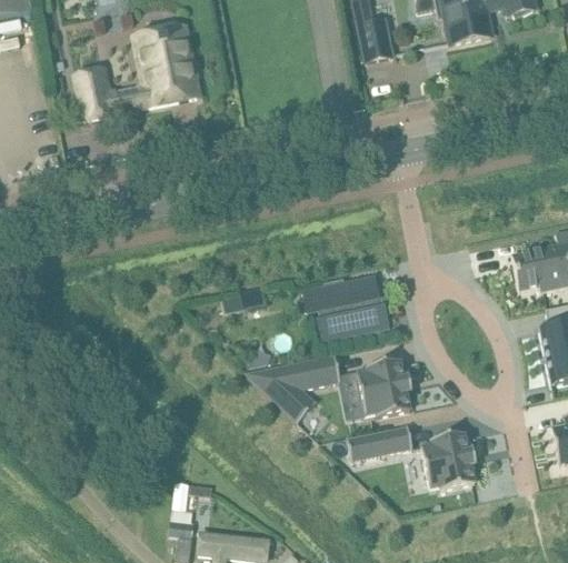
[(0,0),(0,17),(30,10),(27,0),(0,0)]
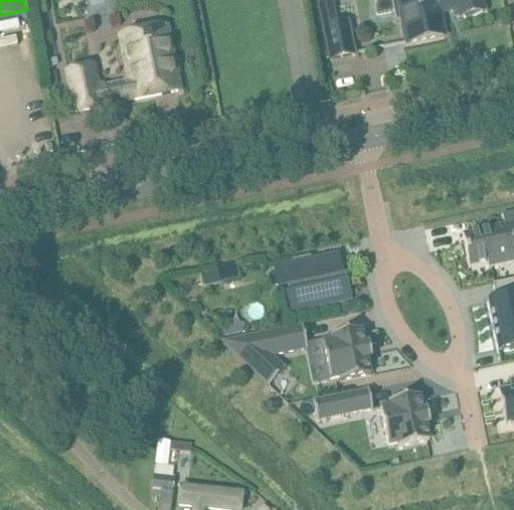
[(376,0),(377,11),(394,7),(395,15),(401,14),(407,40),(445,32),(440,10),(459,6),(460,12),(484,7),(482,0),(376,0)]
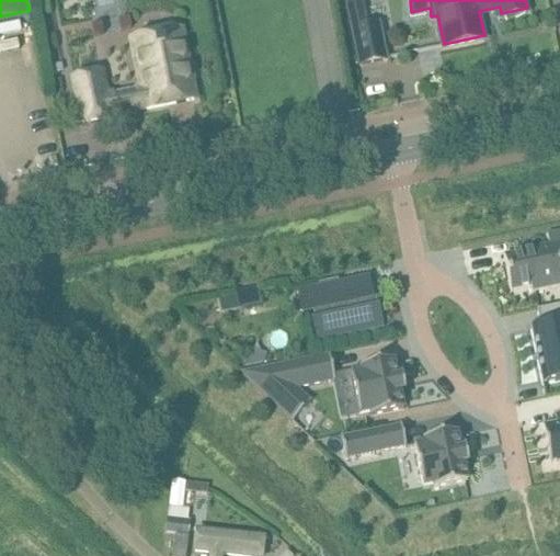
[(379,21),(353,25),(361,60),(386,55),(379,21)]
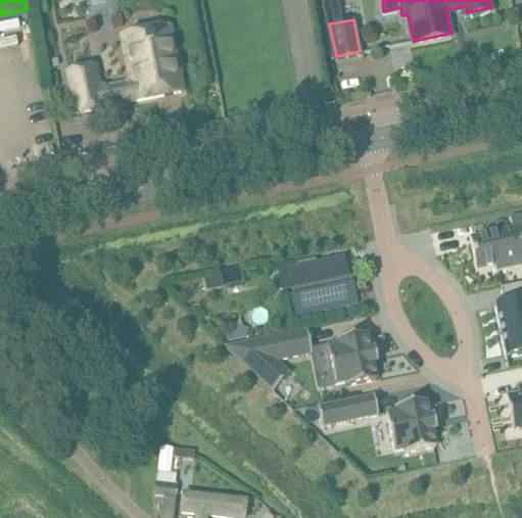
[(124,34),(137,98),(181,89),(169,25),(148,29),(124,34)]
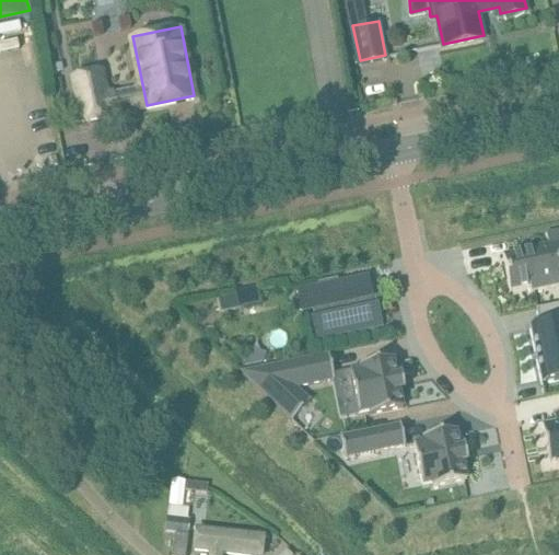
[(109,110),(102,69),(73,74),(82,118),(111,112),(109,110)]
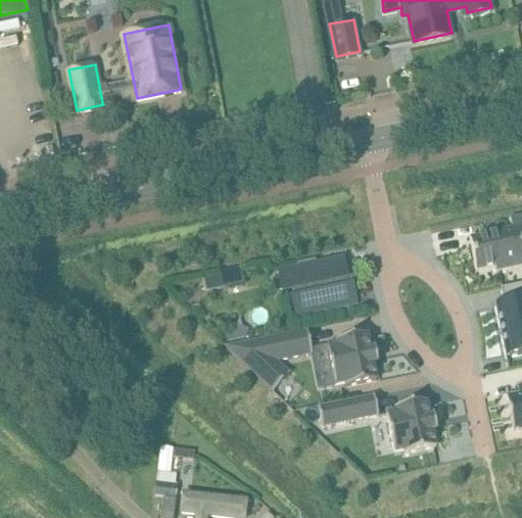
[(521,210),(511,215),(513,225),(500,227),(500,229),(470,235),(477,268),(495,264),(496,269),(521,263),(521,210)]
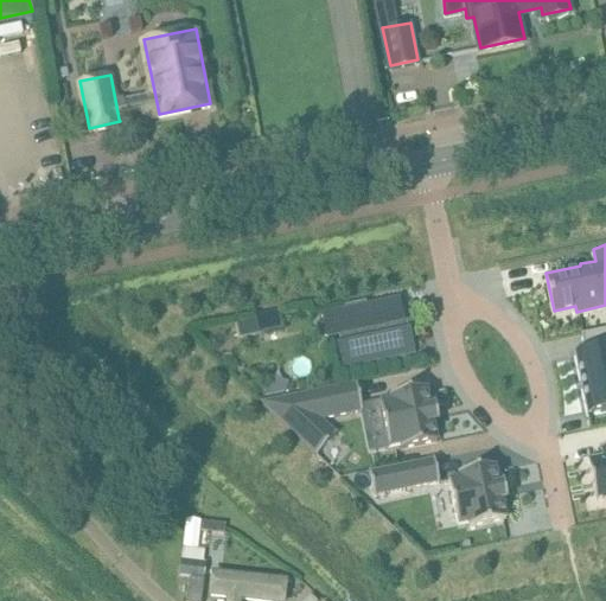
[(339,308),(343,328),(339,330),(342,341),(339,343),(344,365),(414,351),(407,315),(403,317),(400,295),(367,302),(365,298),(345,302),(346,307),(339,308)]
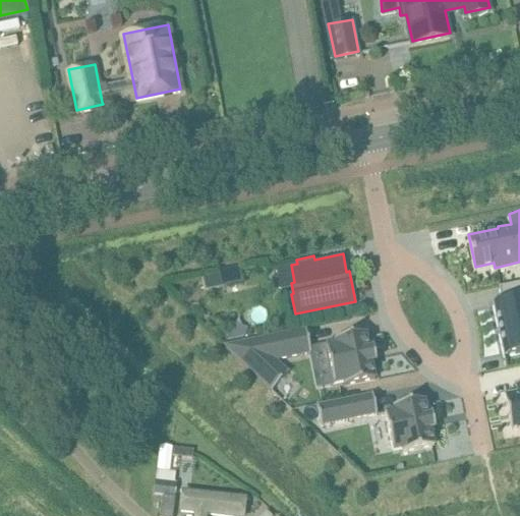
[(220,268),(223,284),(243,280),(239,264),(220,268)]
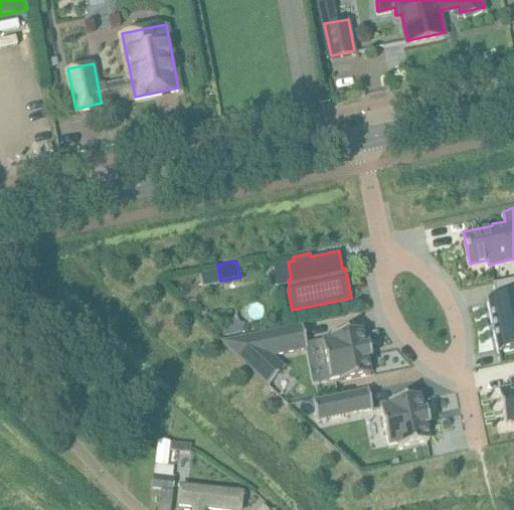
[(489,297),(499,348),(513,344),(513,276),(493,281),(496,296),(489,297)]
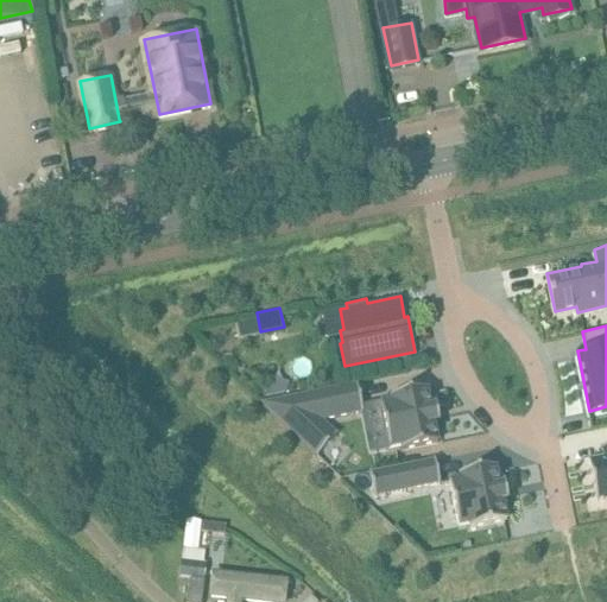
[(358,379),(261,399),(318,452),(339,431),(323,417),(361,409),(364,409),(362,403),(358,379)]
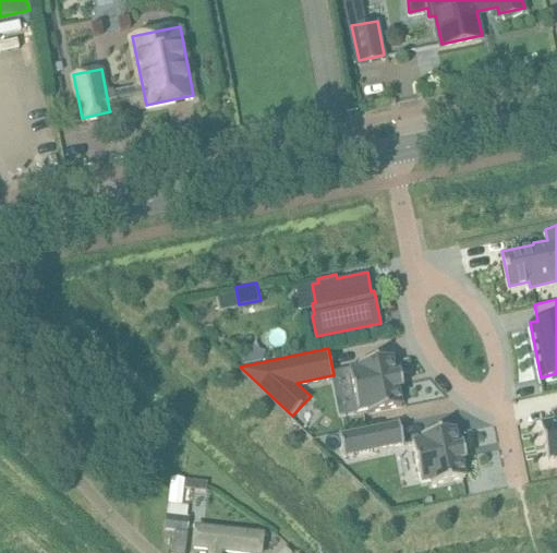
[(334,375),(331,375),(339,411),(358,407),(368,405),(370,409),(402,403),(400,392),(399,385),(402,384),(400,371),(396,371),(392,353),(359,360),(360,364),(349,367),(333,370),(334,375)]
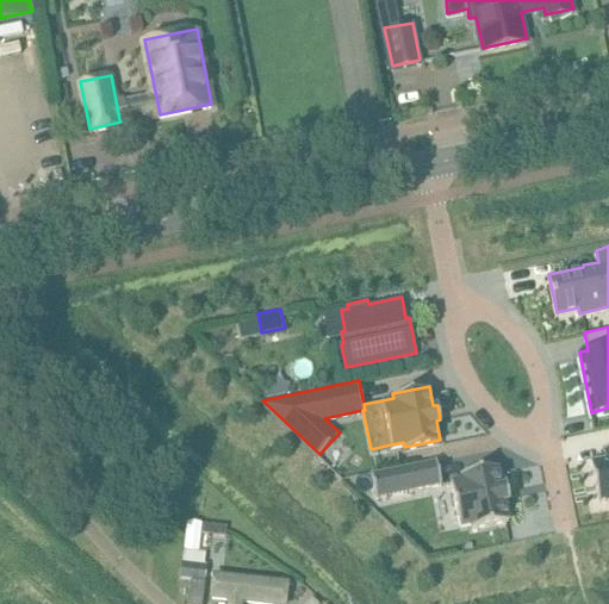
[(608,446),(604,447),(607,456),(591,460),(598,498),(606,497),(607,502),(608,500),(608,446)]
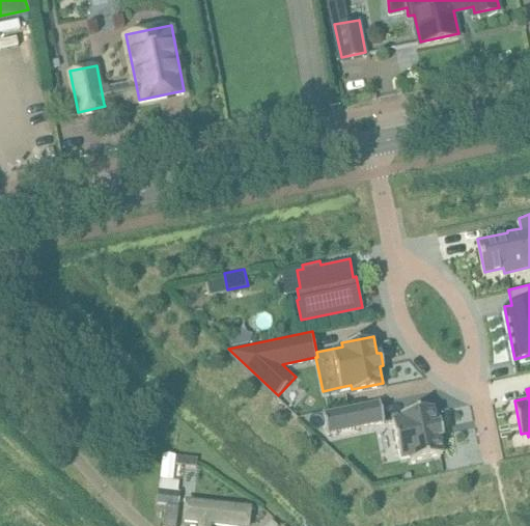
[(327,432),(385,419),(381,398),(323,410),(327,432)]
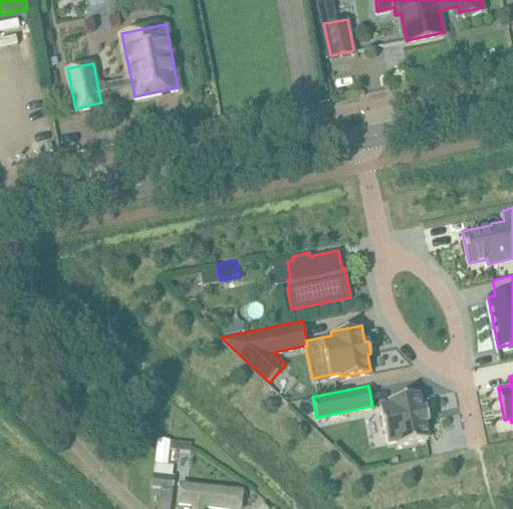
[(379,404),(388,441),(398,439),(399,443),(429,437),(426,421),(429,420),(427,407),(423,408),(420,392),(389,398),(390,402),(379,404)]
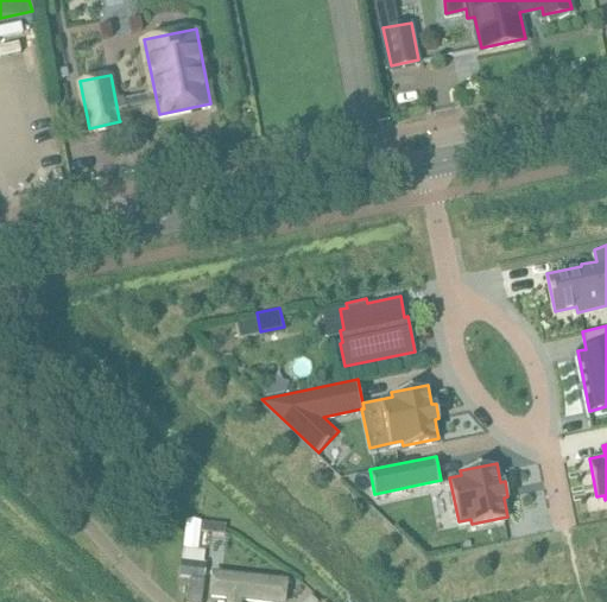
[(222,518),(200,515),(197,527),(221,530),(222,518)]
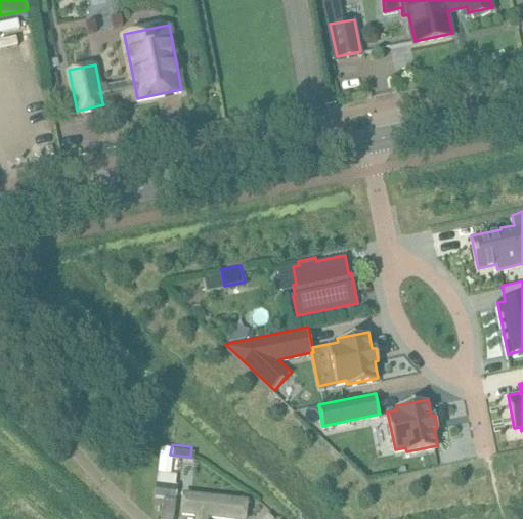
[(156,493),(176,495),(177,483),(157,481),(156,493)]
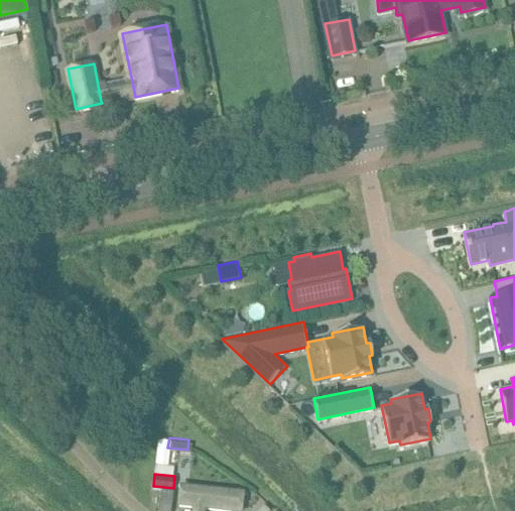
[(178,503),(192,505),(191,510),(205,510),(206,507),(242,510),(244,491),(180,484),(178,503)]
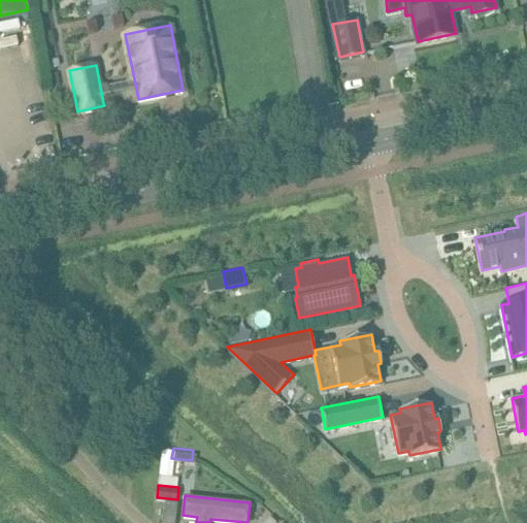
[(177,500),(167,499),(164,520),(175,521),(177,500)]
